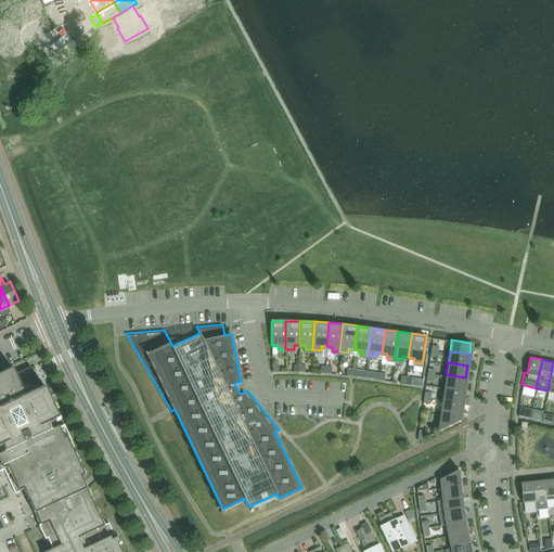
[(0,469),(3,466),(14,491),(24,487),(40,522),(38,523),(39,525),(41,524),(43,527),(40,528),(44,537),(50,535),(51,538),(49,539),(52,547),(43,551),(44,551),(47,551),(123,551),(117,541),(120,540),(118,535),(115,536),(107,521),(101,524),(99,521),(102,518),(98,511),(95,512),(93,508),(95,506),(92,498),(89,499),(88,496),(90,495),(86,486),(84,487),(81,484),(85,483),(81,475),(85,473),(84,472),(81,473),(79,470),(82,469),(78,460),(76,461),(74,458),(76,457),(69,440),(66,441),(65,438),(69,436),(66,427),(63,428),(62,425),(64,423),(64,422),(54,426),(51,421),(55,420),(52,412),(58,410),(49,393),(44,395),(41,388),(30,364),(9,374),(7,370),(0,373),(0,449),(1,451),(0,451),(0,469)]
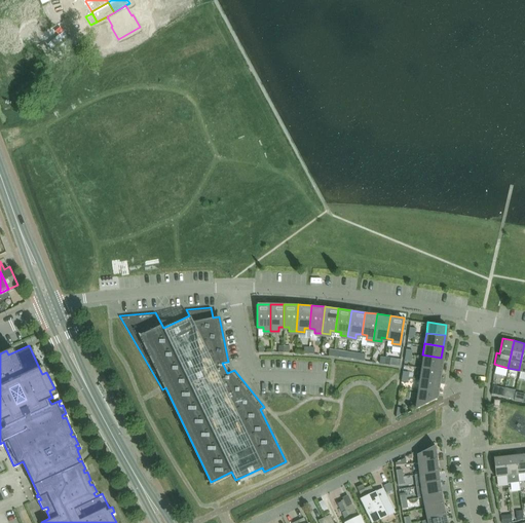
[(422,355),(421,366),(440,369),(441,358),(422,355)]
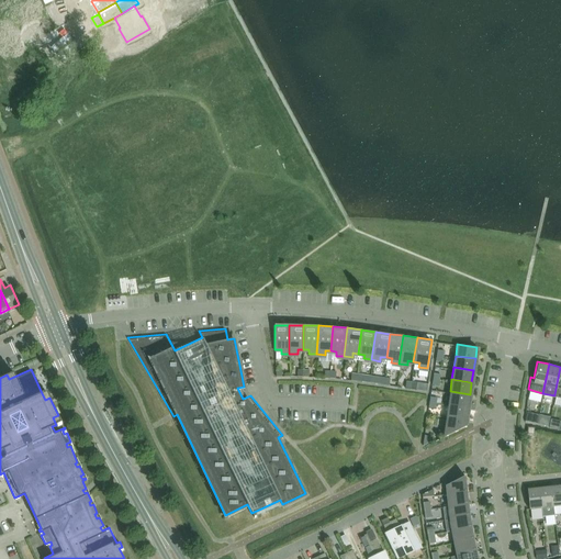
[(448,403),(468,406),(470,394),(450,391),(448,403)]
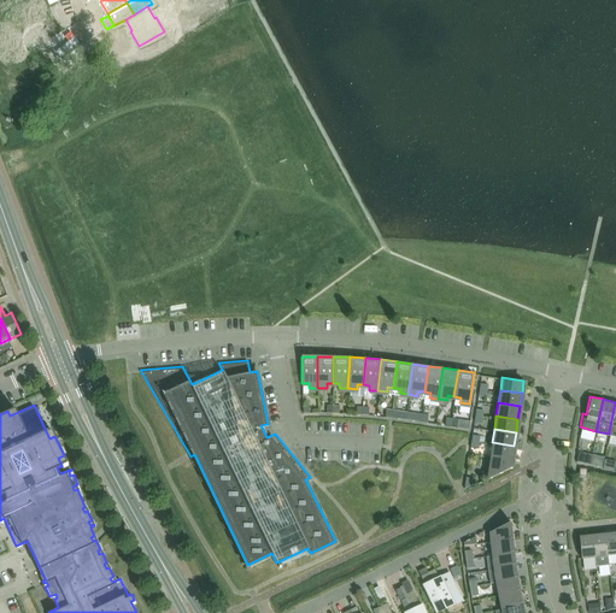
[(492,442),(491,455),(511,458),(514,446),(492,442)]
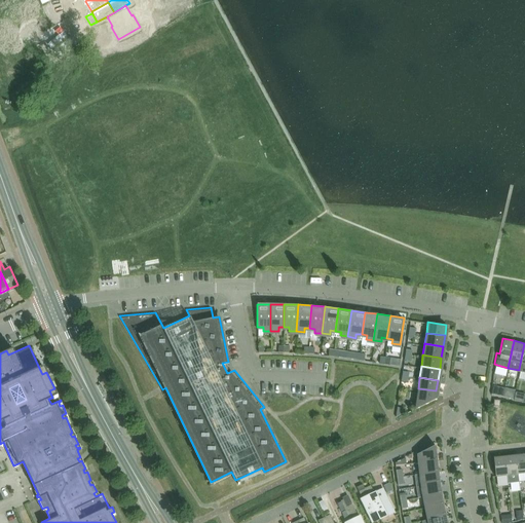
[(490,393),(500,395),(502,386),(492,384),(490,393)]
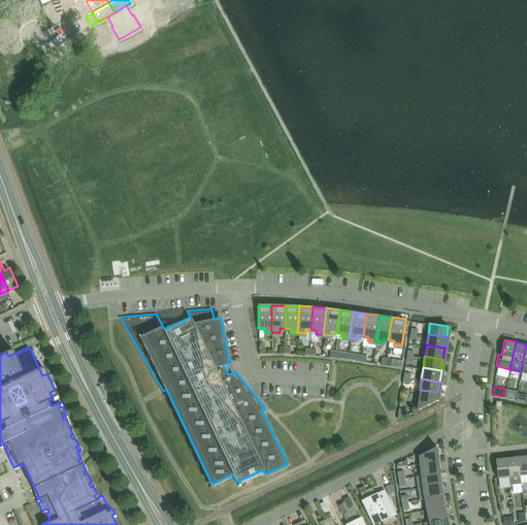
[(420,390),(417,408),(436,398),(437,392),(420,390)]
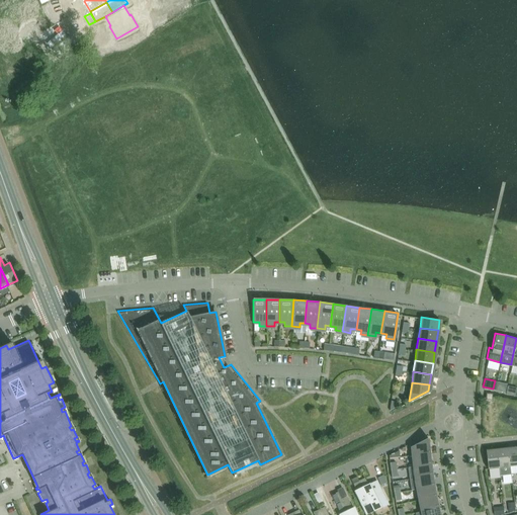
[(515,394),(516,385),(507,383),(505,391),(515,394)]
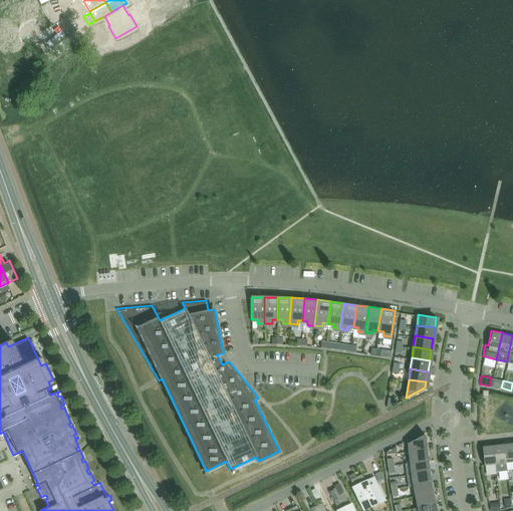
[(408,442),(409,450),(426,448),(426,446),(425,434),(408,442)]
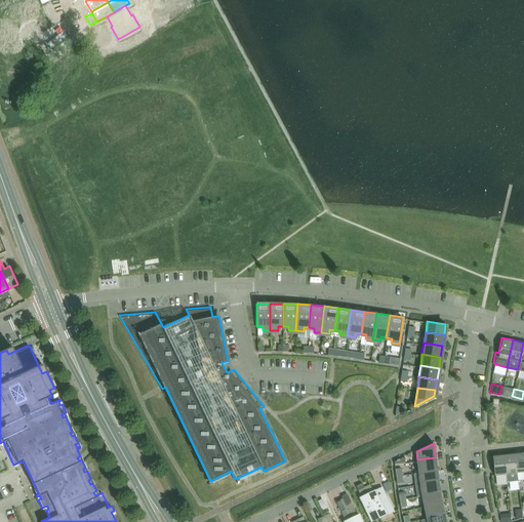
[(523,451),(514,452),(516,471),(523,470),(523,451)]
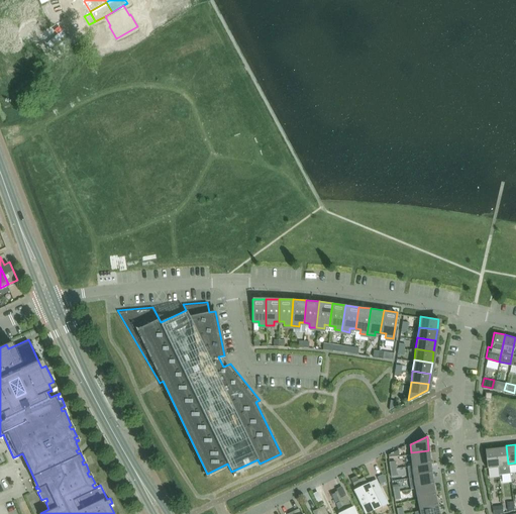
[(506,445),(495,446),(497,465),(508,464),(506,445)]
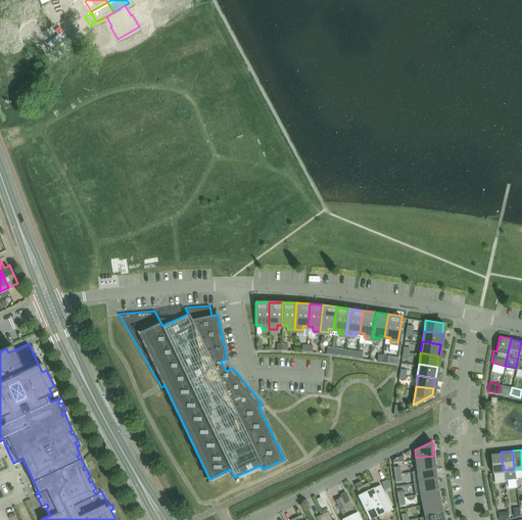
[(492,471),(503,470),(501,452),(490,453),(492,471)]
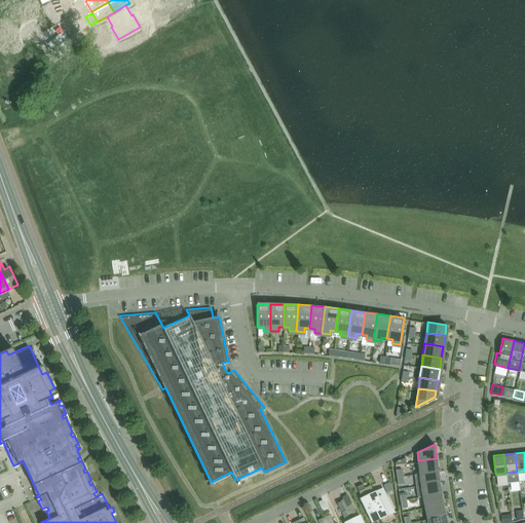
[(436,458),(418,460),(419,472),(438,470),(436,458)]
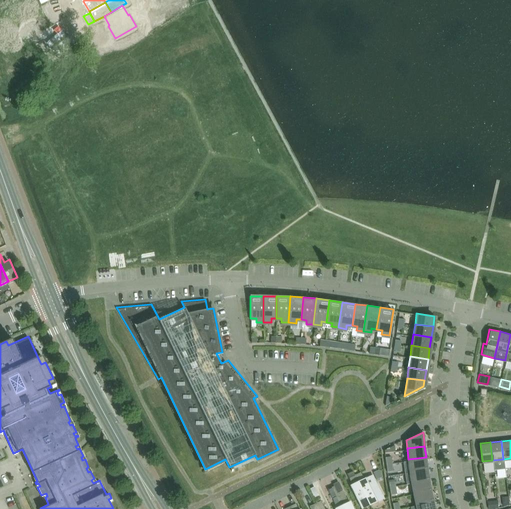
[(408,462),(409,470),(427,468),(427,465),(426,457),(408,459),(408,462)]
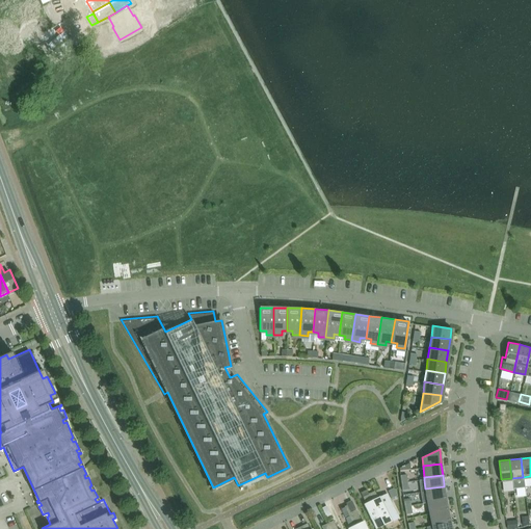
[(396,493),(393,485),(388,488),(391,496),(396,493)]
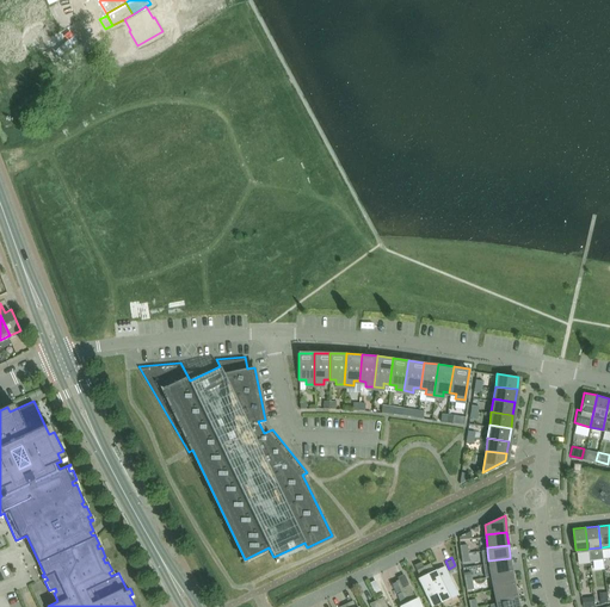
[(512,570),(511,568),(510,558),(488,561),(484,562),(485,575),(491,574),(512,570)]
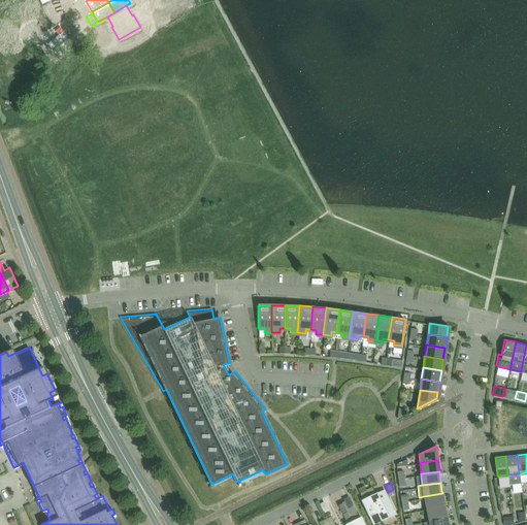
[(370,485),(365,488),(380,519),(394,512),(387,495),(384,497),(381,490),(374,493),(371,485),(370,485)]
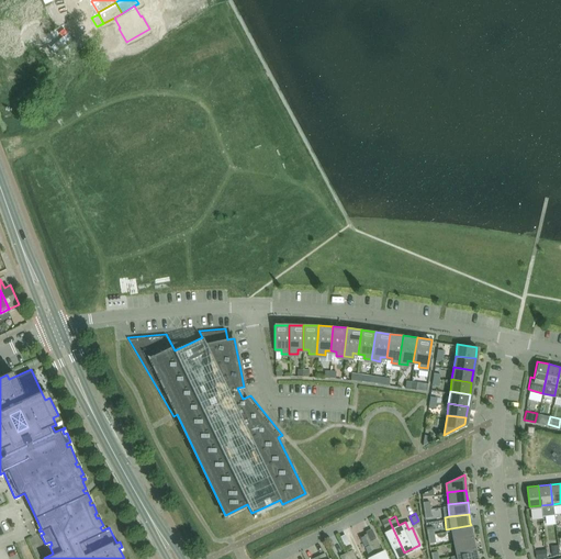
[(401,554),(404,552),(389,520),(383,523),(383,522),(382,523),(386,530),(384,532),(386,537),(391,547),(392,546),(396,556),(401,554)]
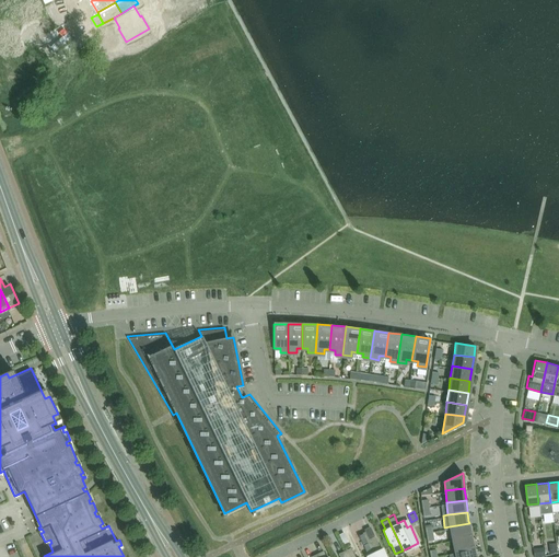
[(451,530),(452,538),(472,535),(470,533),(469,523),(450,526),(451,530)]
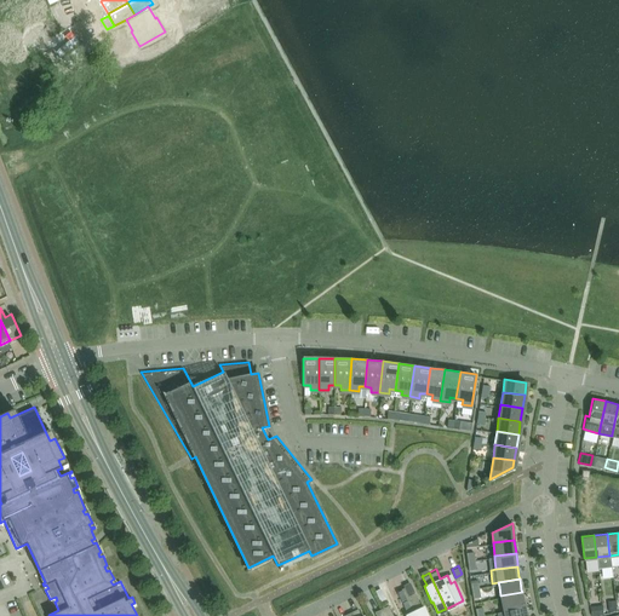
[(417,615),(407,594),(403,586),(402,586),(396,589),(407,614),(406,615),(417,615)]
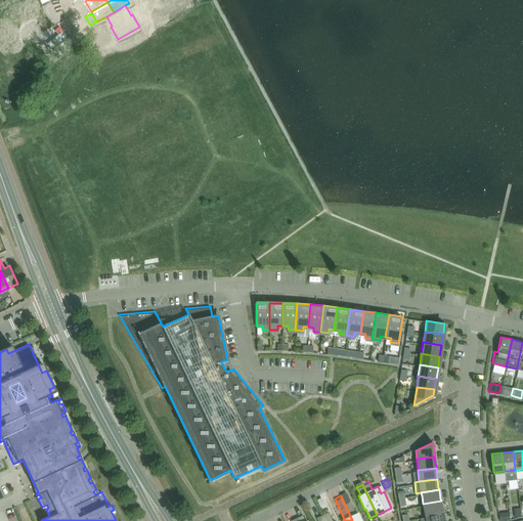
[(349,500),(344,503),(352,520),(362,520),(360,517),(358,512),(356,513),(350,500),(349,500)]
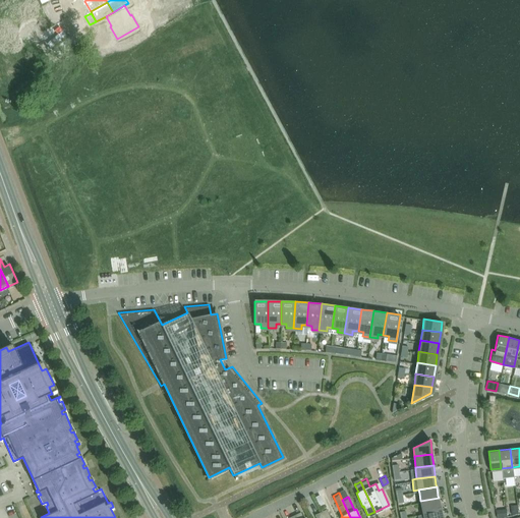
[(421,504),(422,512),(441,508),(441,506),(439,498),(420,501),(421,504)]
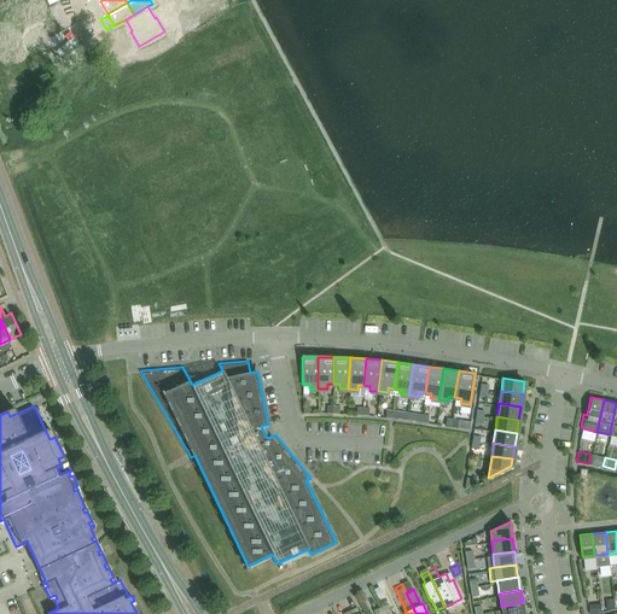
[(386,602),(379,604),(384,613),(393,613),(386,601),(386,602)]
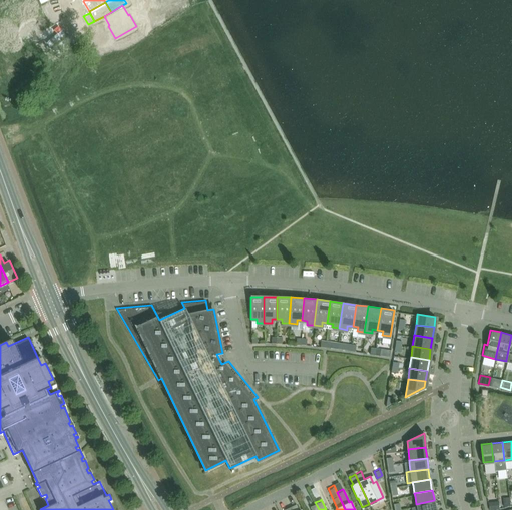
[(497,499),(488,500),(489,507),(498,506),(497,499)]
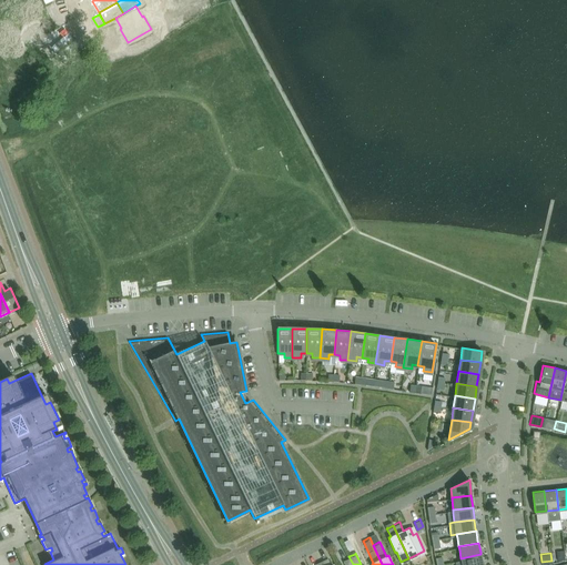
[(483,564),(481,554),(461,558),(462,562),(462,564),(483,564)]
